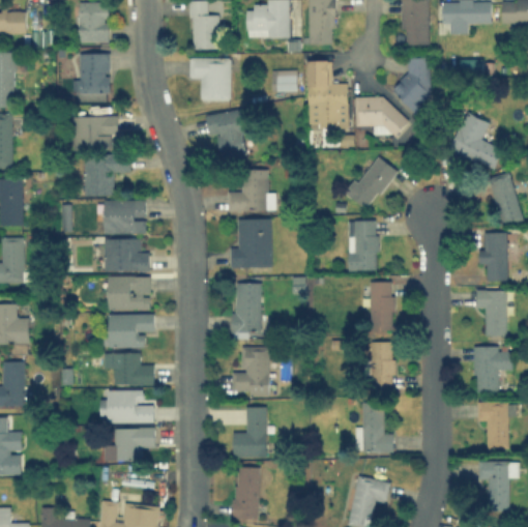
[(290,38),(290,0),(257,0),(257,9),(246,9),(246,38),(290,38)]
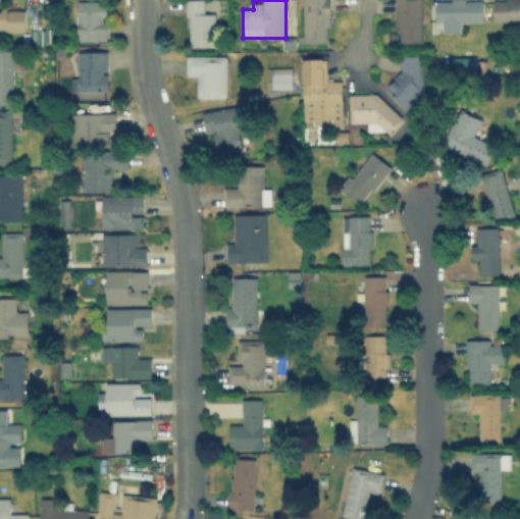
[(305,0),(305,45),(330,45),(330,0),(305,0)]
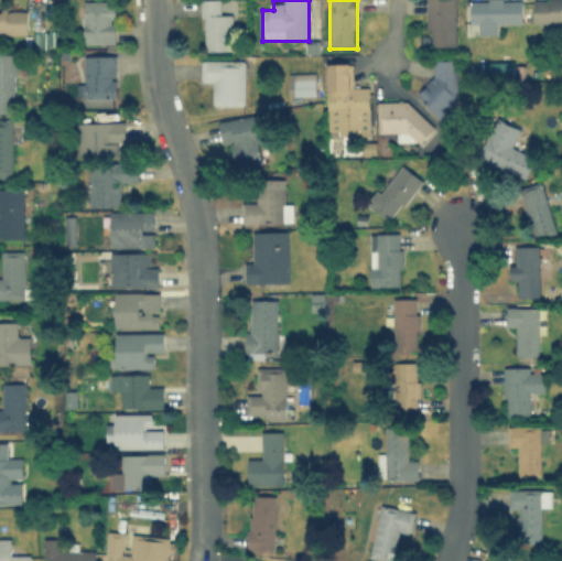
[(456,49),(456,0),(428,0),(429,49),(456,49)]
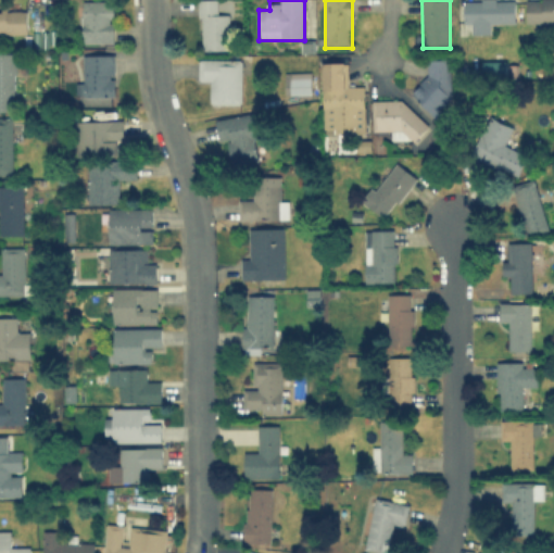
[(473,36),(492,36),(492,25),(515,25),(515,0),(466,0),(466,27),(473,27),(473,36)]
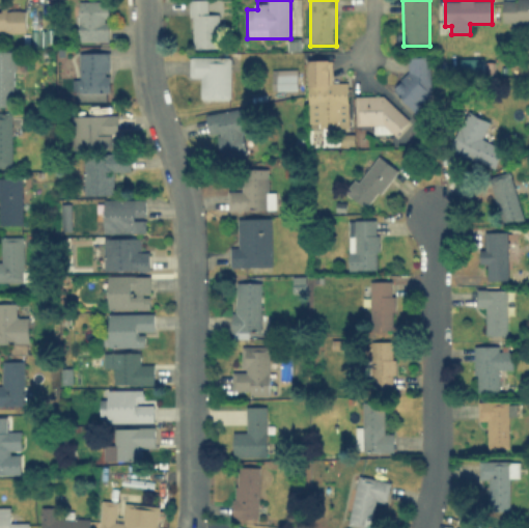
[(528,0),(503,0),(503,24),(528,24),(528,0)]
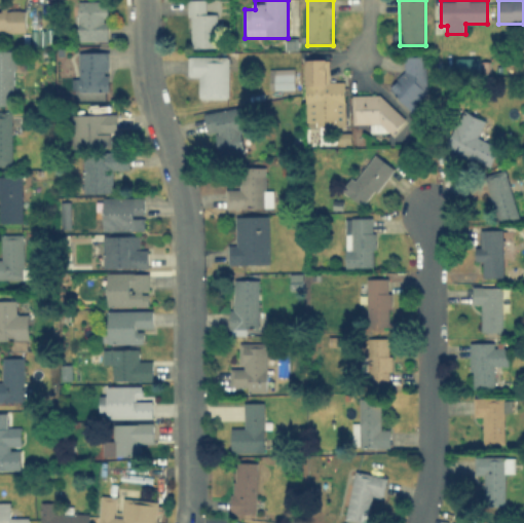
[(189,49),(217,49),(217,13),(207,13),(207,1),(189,1),(189,49)]
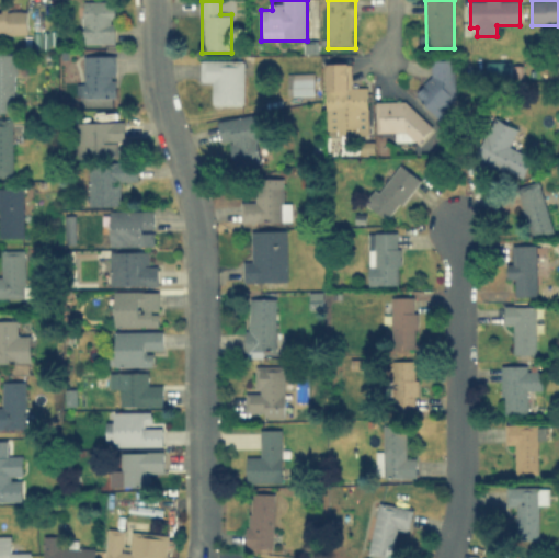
[(84,45),(116,45),(116,3),(84,3),(84,45)]
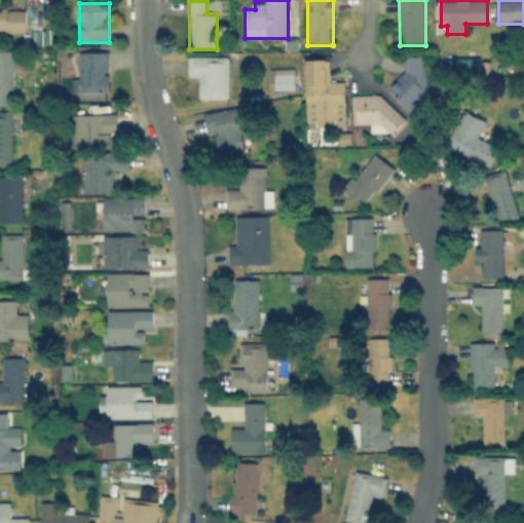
[(25,7),(0,7),(0,33),(25,33),(25,7)]
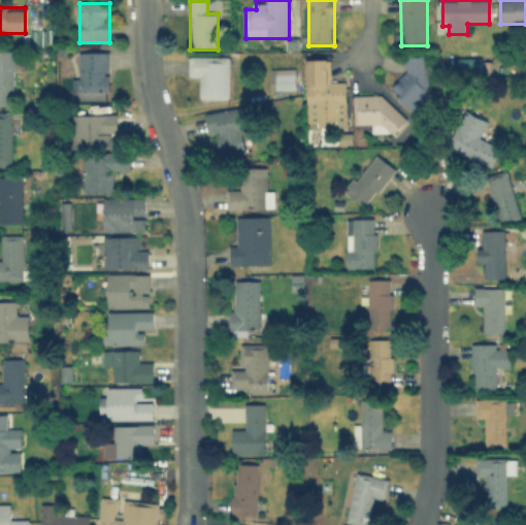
[(15,53),(0,52),(0,107),(15,107),(15,53)]
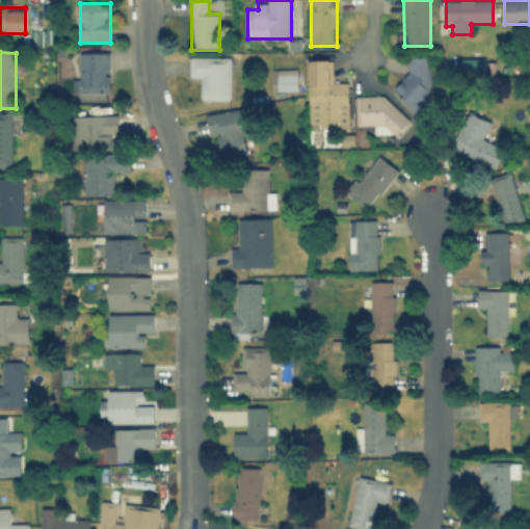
[(110,95),(110,54),(79,54),(79,81),(73,81),(73,95),(110,95)]
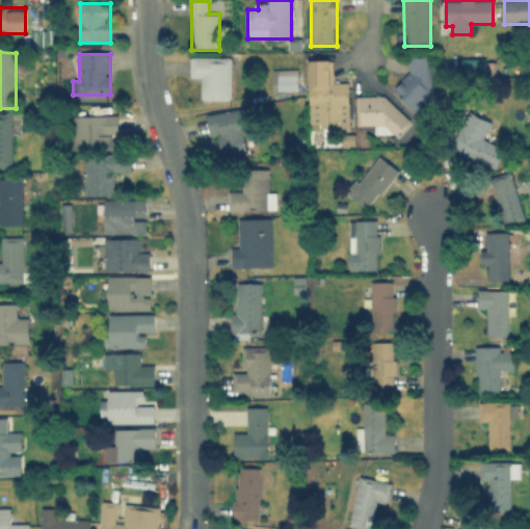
[(232,58),(190,58),(190,79),(202,79),(202,101),(232,101),(232,58)]
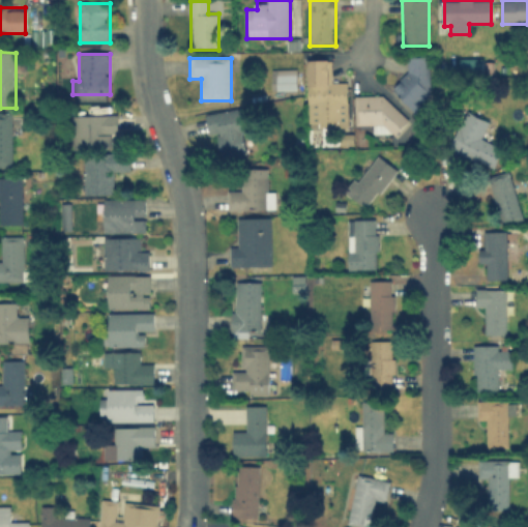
[(409,74),(408,60),(430,59),(431,95),(413,113),(391,90),(409,74)]
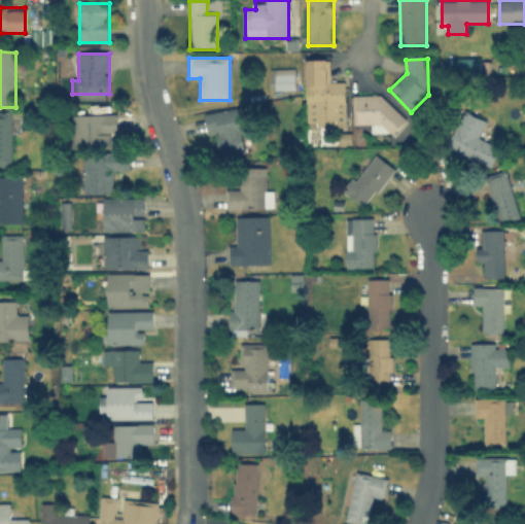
[(347,129),(347,83),(331,83),(331,61),(307,61),(307,129),(347,129)]
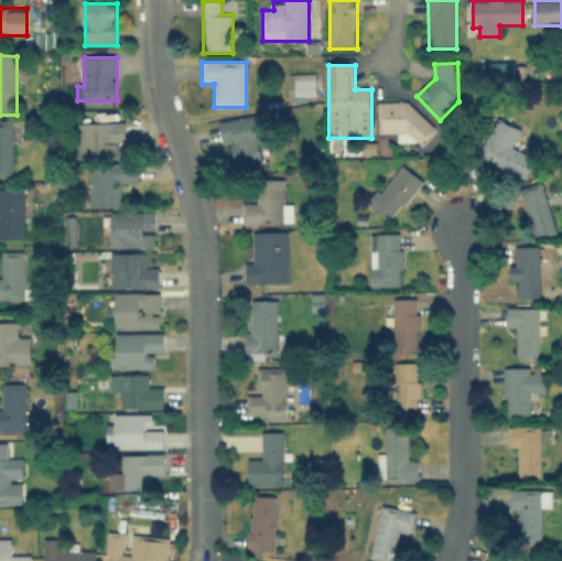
[(315,75),(294,75),(294,97),(315,97),(315,75)]
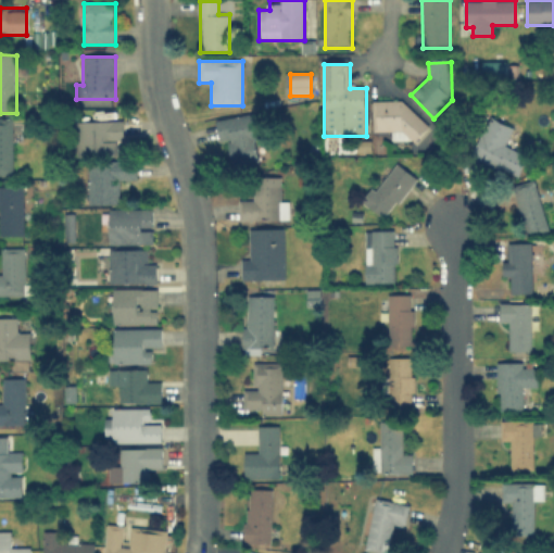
[(412,141),(392,141),(392,133),(374,134),(374,102),(402,102),(430,128),(415,143),(412,141)]
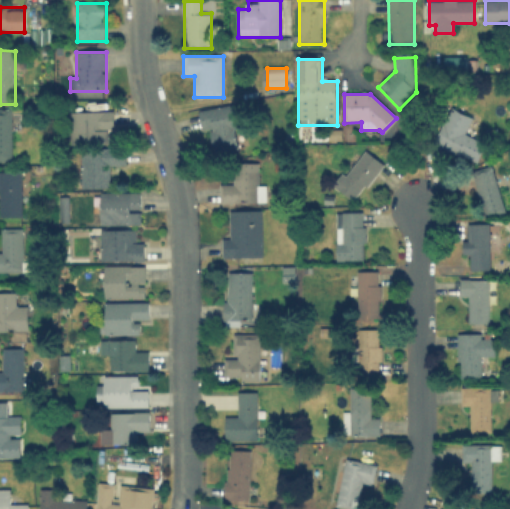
[(241,150),(235,106),(200,111),(203,133),(212,132),(215,153),(241,150)]
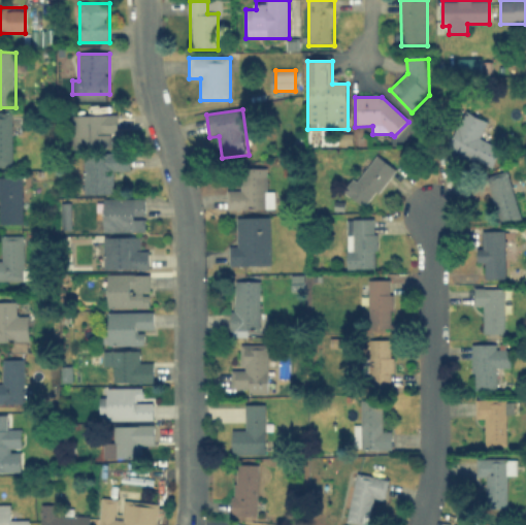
[(0,168),(12,168),(12,112),(0,112),(0,168)]
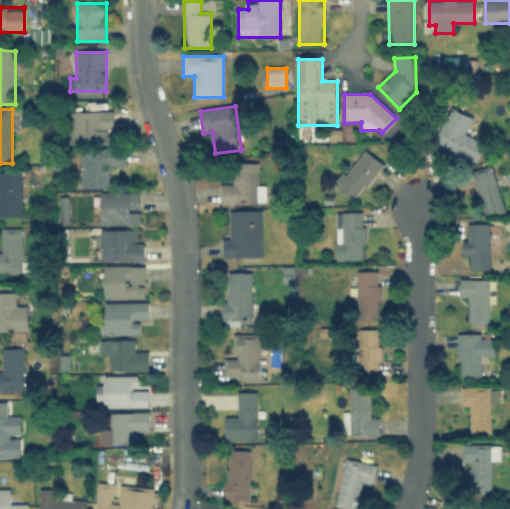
[(473,118),(451,109),(436,147),(478,164),(486,144),(466,136),(473,118)]
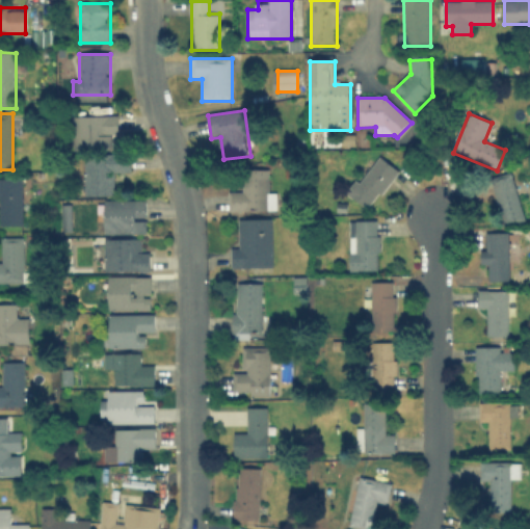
[(74,117),(74,151),(112,151),(112,140),(118,140),(118,117),(74,117)]
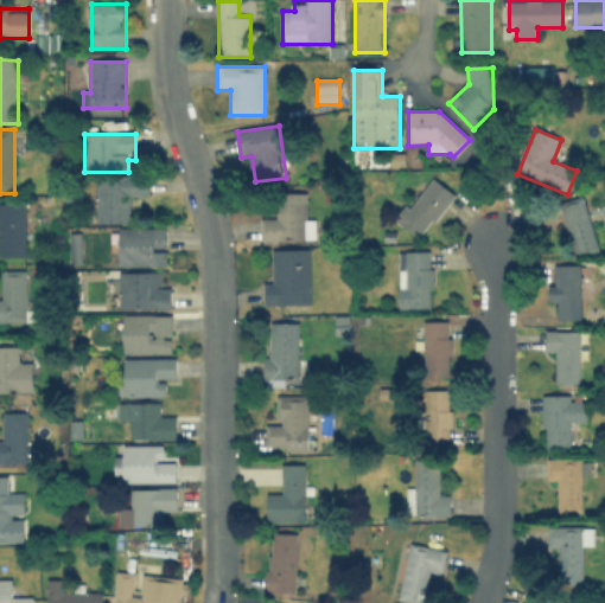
[(96,178),(97,224),(132,224),(132,198),(150,198),(150,178),(96,178)]
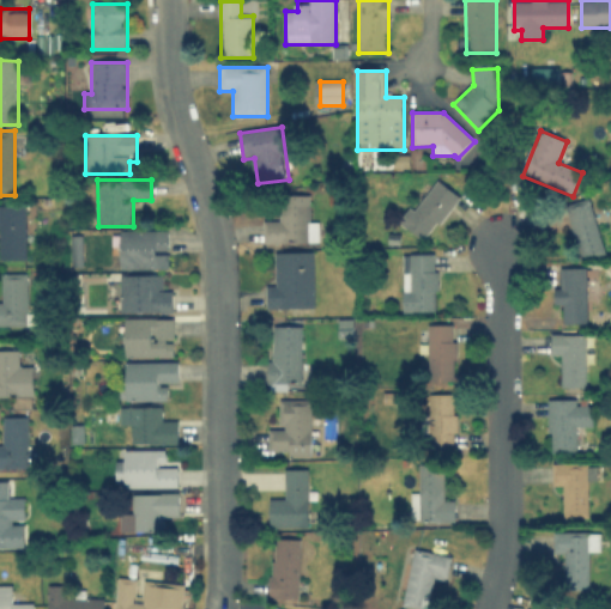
[(425,243),(460,199),(436,180),(400,223),(425,243)]
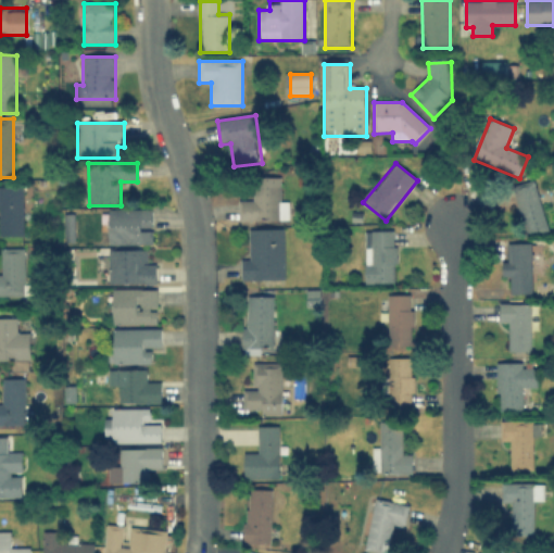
[(240,222),(289,222),(289,203),(281,203),(281,179),(254,179),(254,202),(240,201),(240,222)]
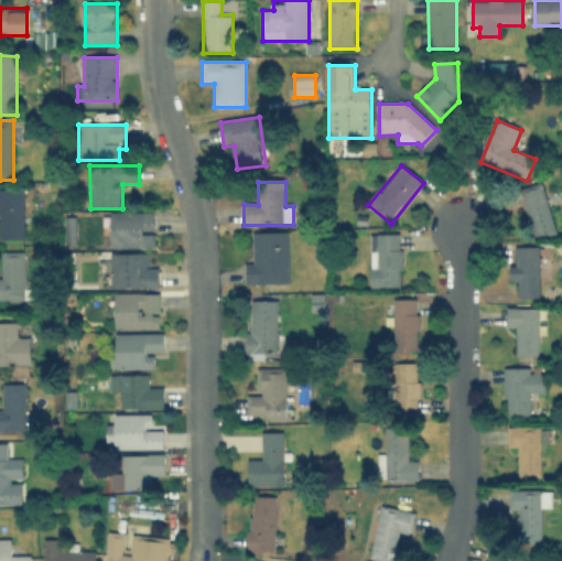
[(557,234),(543,184),(520,191),(535,239),(557,234)]
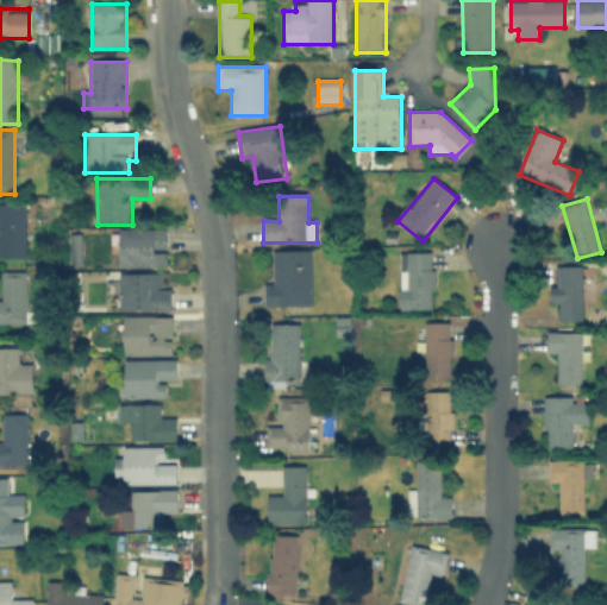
[(0,259),(26,259),(26,206),(0,206),(0,259)]
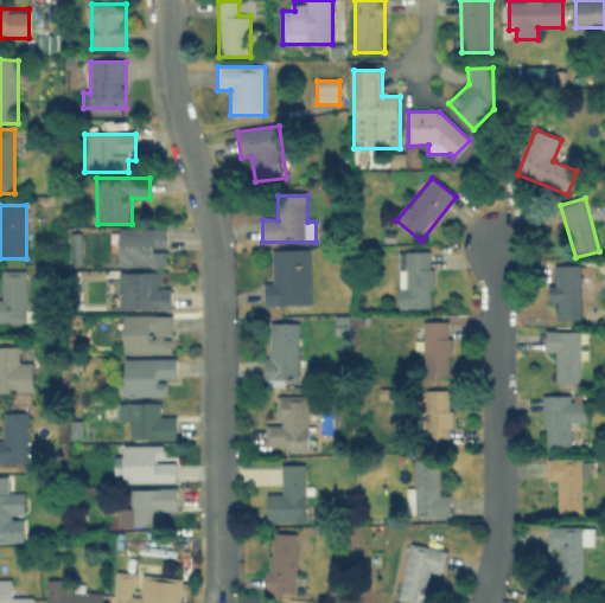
[(167,229),(120,229),(120,268),(167,268),(167,229)]
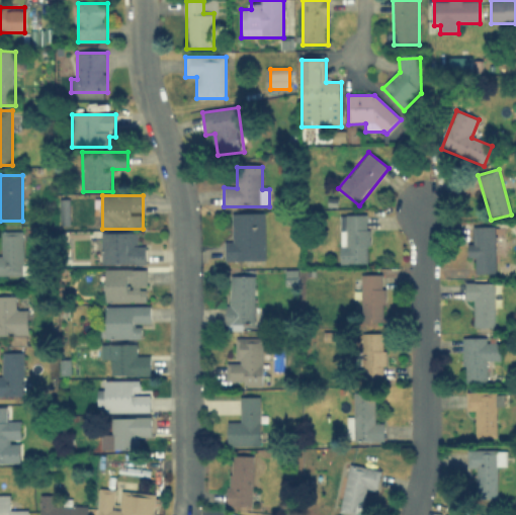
[(61,228),(71,228),(70,201),(61,201),(61,228)]
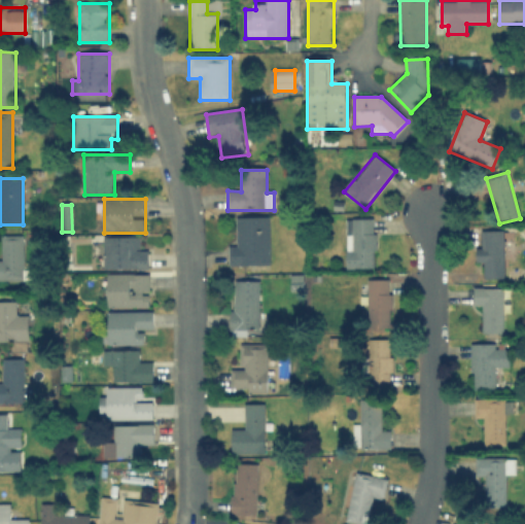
[(270,218),(239,218),(239,247),(230,247),(230,267),(270,267),(270,218)]
